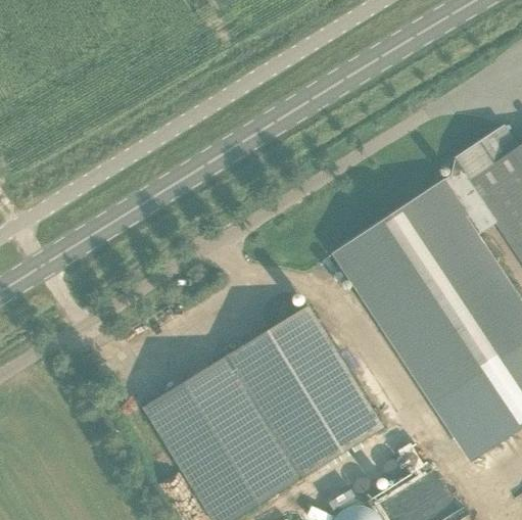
[(460,168),(338,248),(437,398),(474,453),(521,421),(521,297),(466,214),(483,202),(521,260),(521,140),(516,144),(503,125),(454,157),(460,168)]
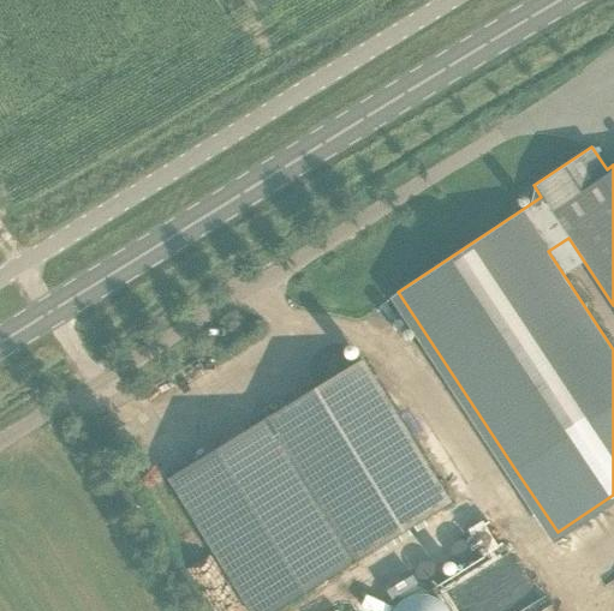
[(331,324),(337,342),(347,340),(343,321),(331,324)]
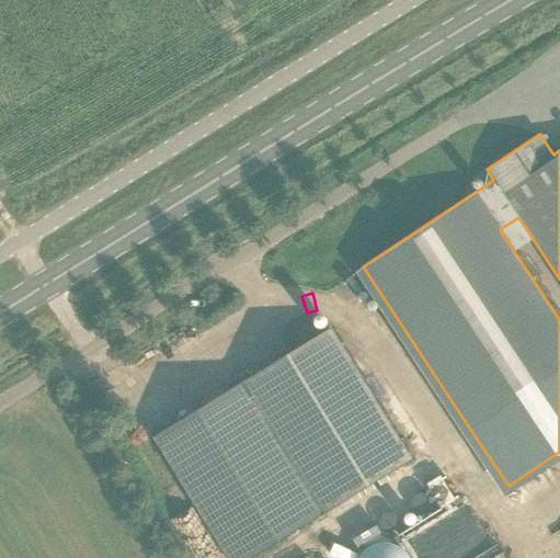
[(247,557),(411,457),(330,327),(151,436),(227,557),(247,557)]
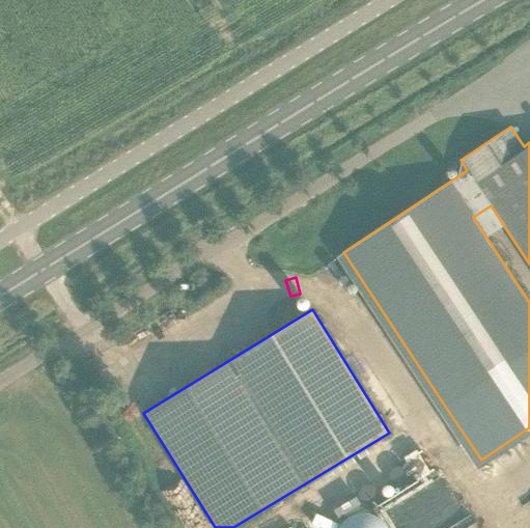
[(371,383),(364,390),(385,408),(391,400),(371,383)]
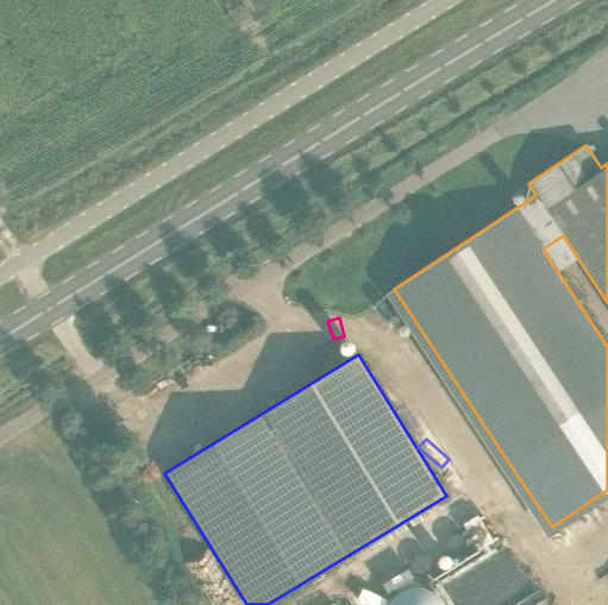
[(359,579),(375,604),(393,604),(477,555),(471,544),(484,537),(470,512),(359,579)]
